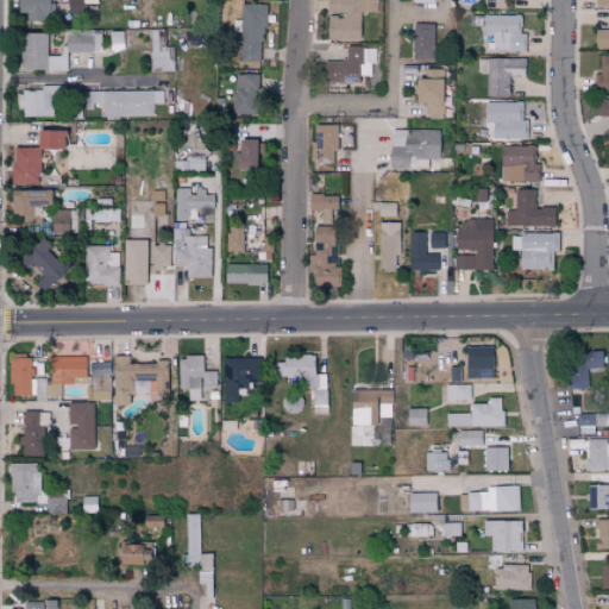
[(51,0),(18,0),(18,12),(29,12),(29,20),(52,20),(51,0)]
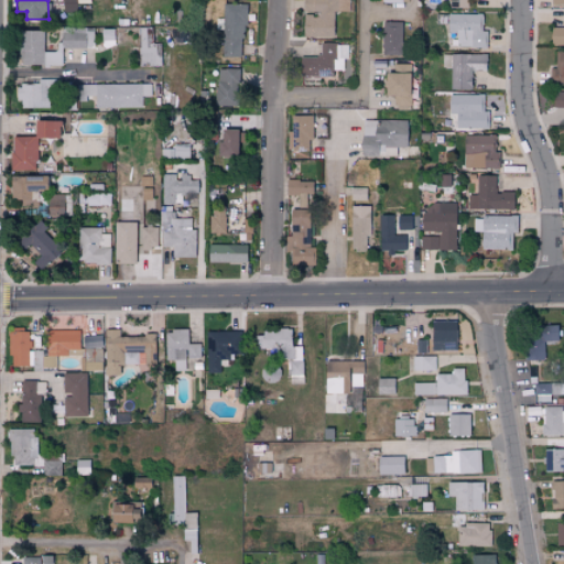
[(75,0),(63,0),(64,9),(76,9),(75,0)]
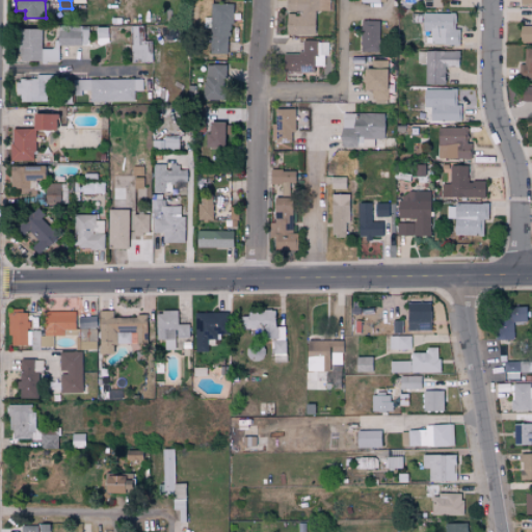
[(314,35),(315,10),(328,10),(328,0),(286,0),(286,12),(285,34),(314,35)]
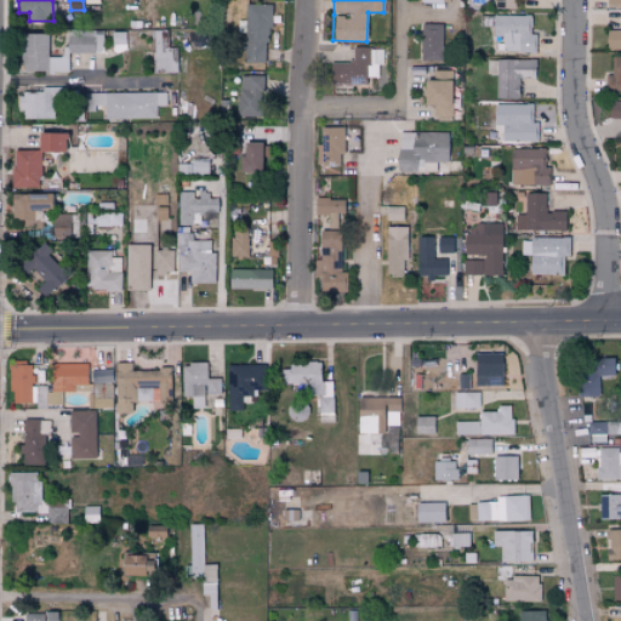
[(268,4),(245,4),(245,62),(267,62),(268,4)]
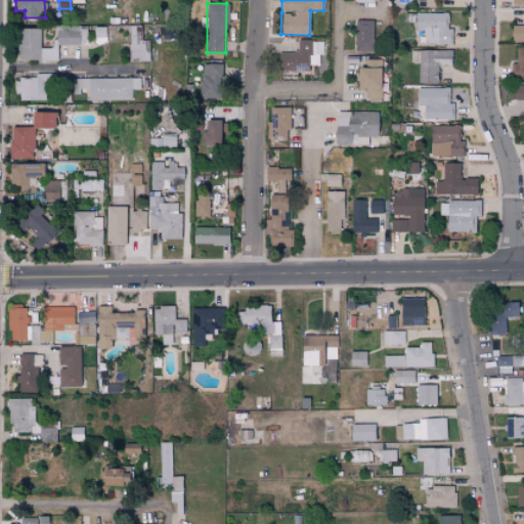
[(448,13),(416,12),(416,30),(425,30),(424,43),(452,44),(452,29),(448,29),(448,13)]
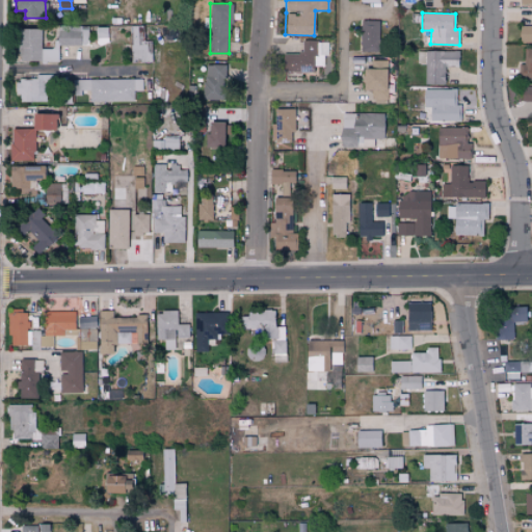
[(378,21),(361,21),(361,51),(378,52),(378,21)]
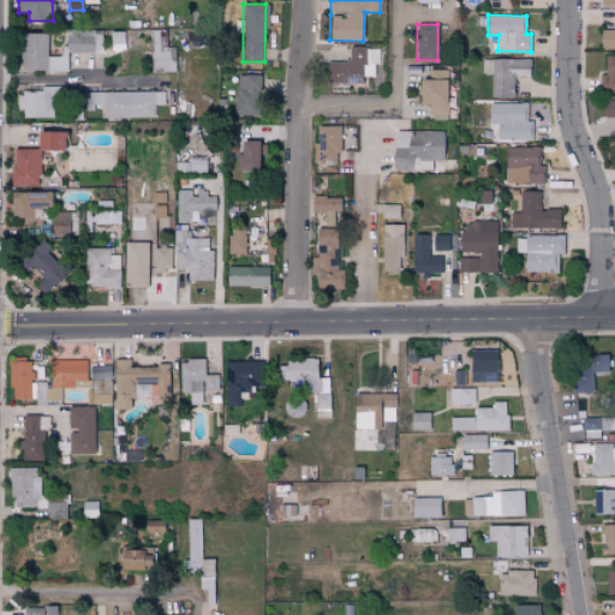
[(175,72),(175,47),(166,47),(166,29),(151,30),(153,72),(175,72)]
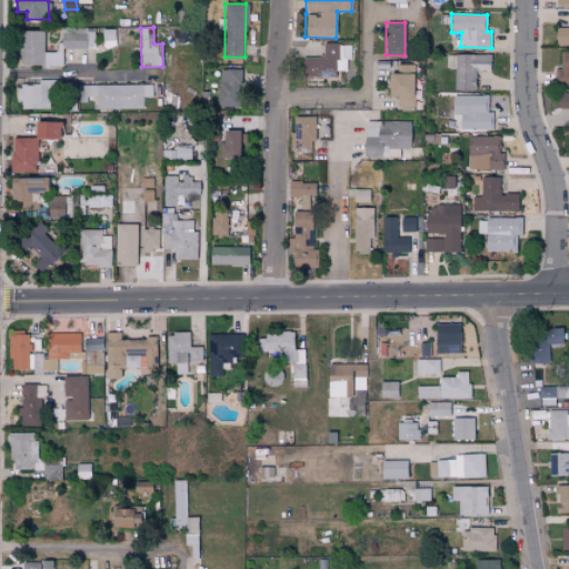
[(568,27),(556,28),(556,45),(568,45),(568,27)]
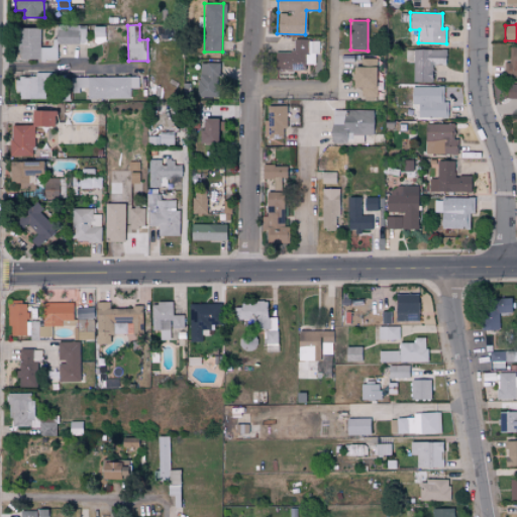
[(57,59),(56,44),(78,43),(78,30),(54,30),(55,46),(40,46),(39,27),(16,28),(17,59),(57,59)]
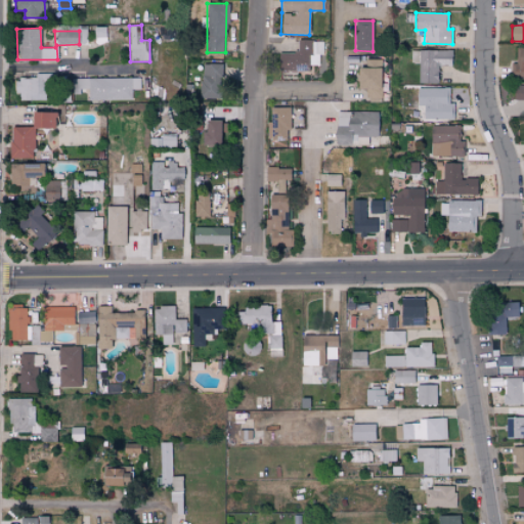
[(278,71),(310,72),(310,66),(321,66),(321,41),(298,40),(298,52),(278,52),(278,71)]
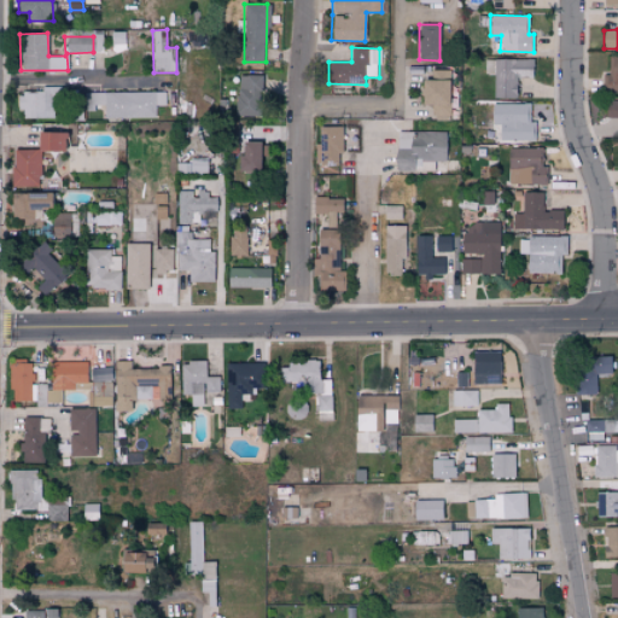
[(608,75),(602,75),(602,91),(617,91),(617,56),(608,56),(608,75)]
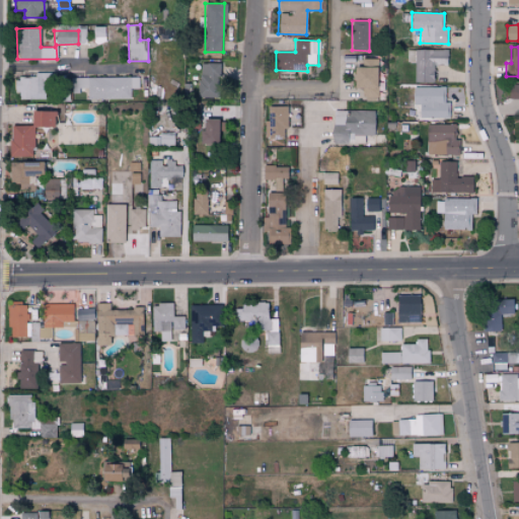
[(408,63),(415,63),(415,81),(434,82),(434,65),(447,65),(448,51),(408,50),(408,63)]
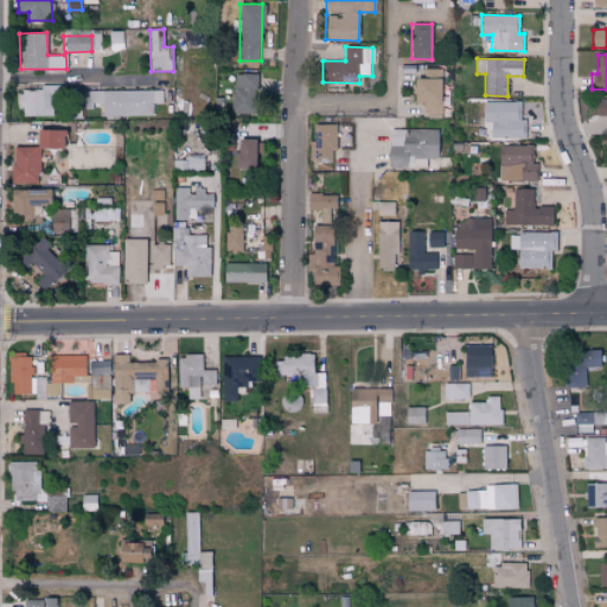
[(425,119),(441,117),(440,69),(423,69),(423,77),(413,78),(413,103),(425,102),(425,119)]
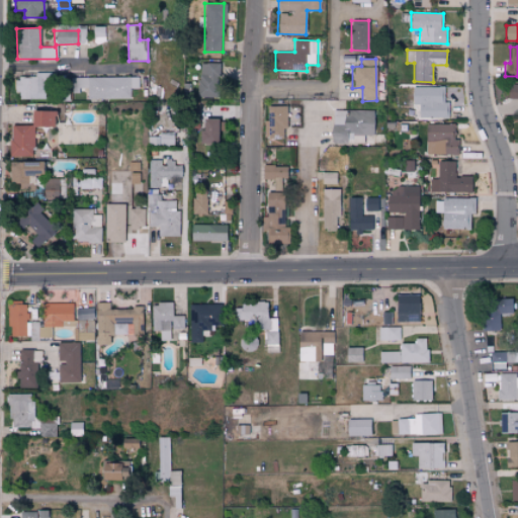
[(219,63),(198,63),(197,96),(218,97),(219,63)]
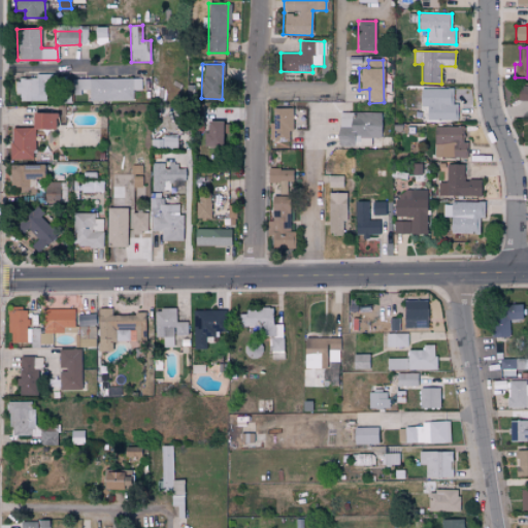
[(18,77),(17,100),(45,101),(45,74),(35,73),(35,78),(18,77)]
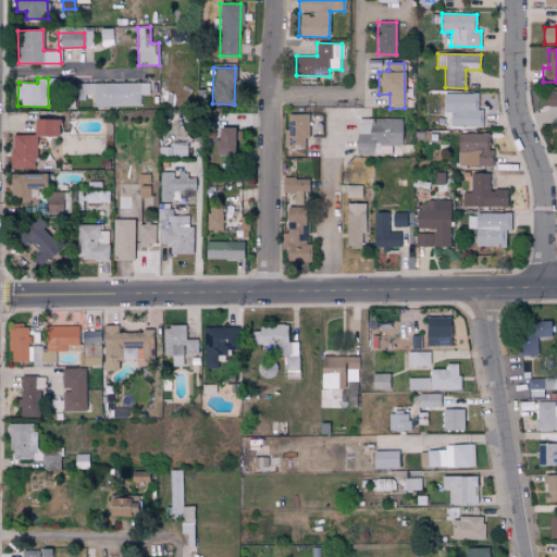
[(149,82),(76,84),(77,99),(94,98),(94,106),(139,106),(139,95),(149,95),(149,82)]
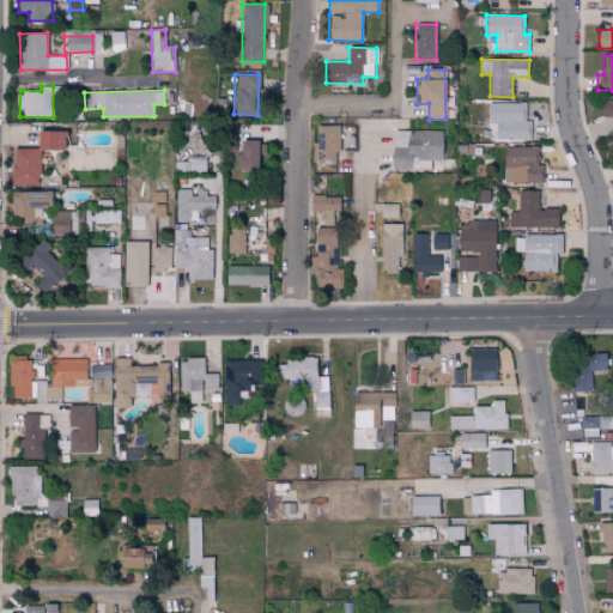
[(612,98),(601,99),(601,116),(612,116),(612,98)]
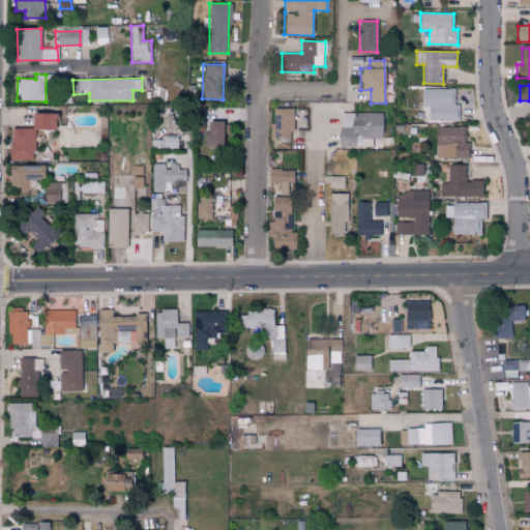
[(460,119),(459,105),(454,105),(453,88),(421,89),(421,120),(460,119)]
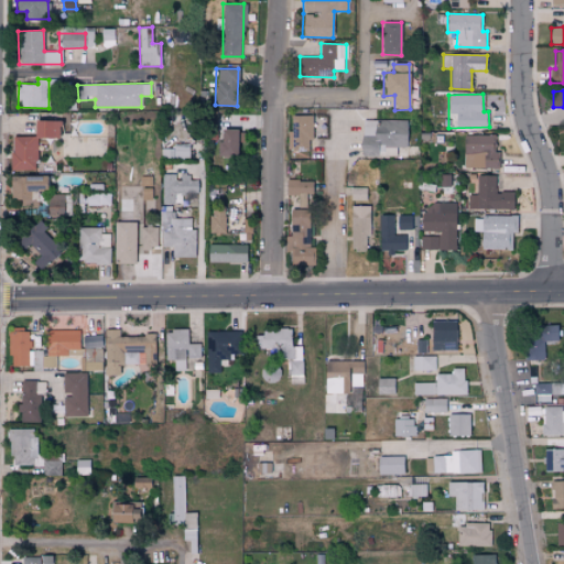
[(312,115),(294,116),(295,132),(295,151),(308,150),(307,139),(312,139),(312,115)]
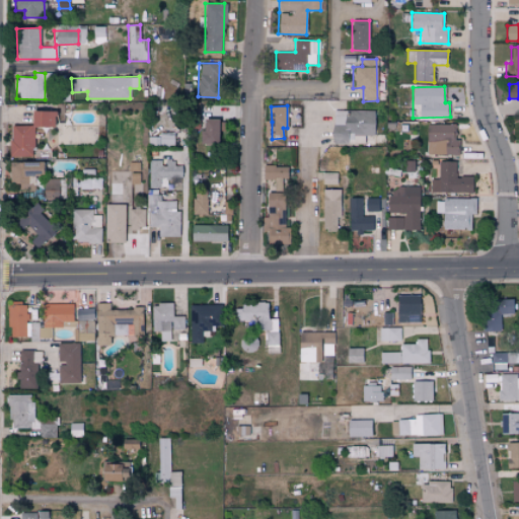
[(373,136),(374,110),(332,109),(331,143),(348,144),(348,135),(373,136)]
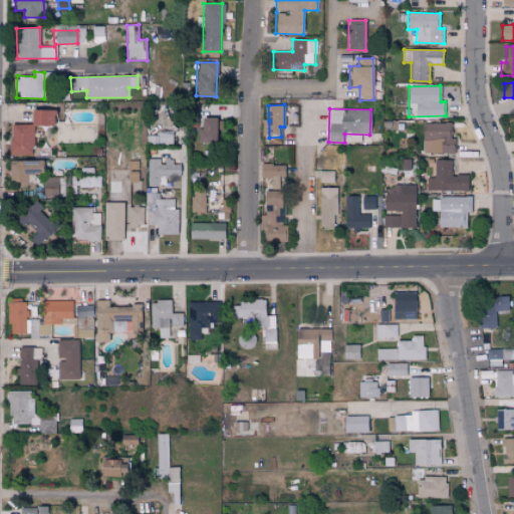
[(31,123),(10,123),(11,155),(33,155),(33,124),(53,124),(53,109),(31,109),(31,123)]
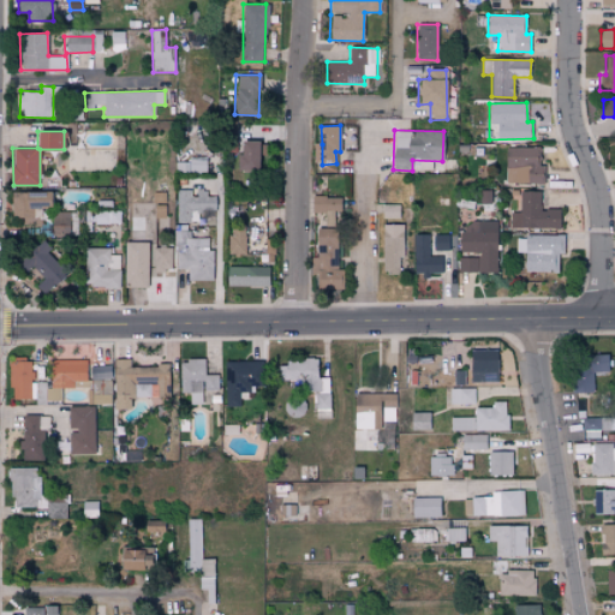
[(257,141),(240,141),(240,155),(234,155),(234,172),(258,171),(257,141)]
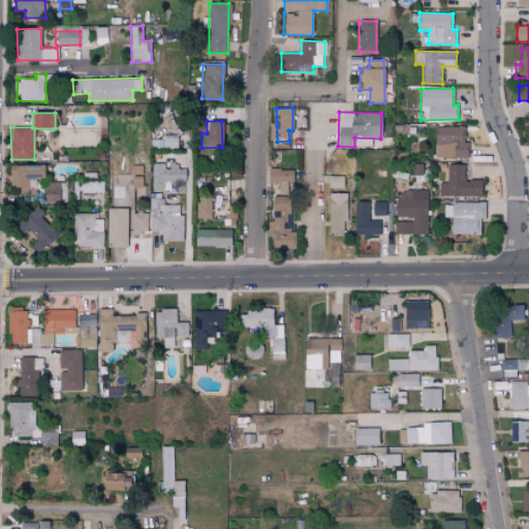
[(468,157),(468,142),(463,142),(463,126),(435,126),(435,157),(468,157)]
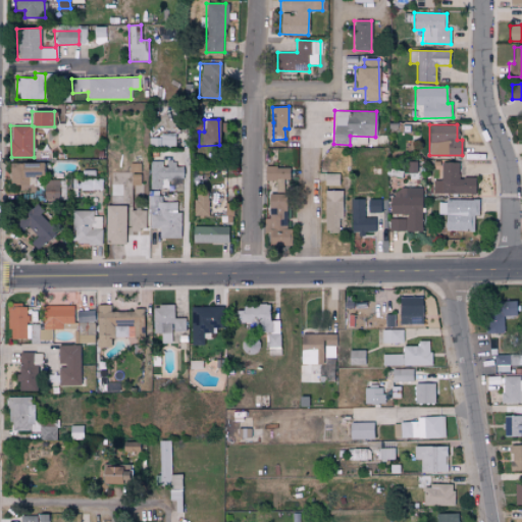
[(175,146),(175,136),(150,137),(151,147),(175,146)]
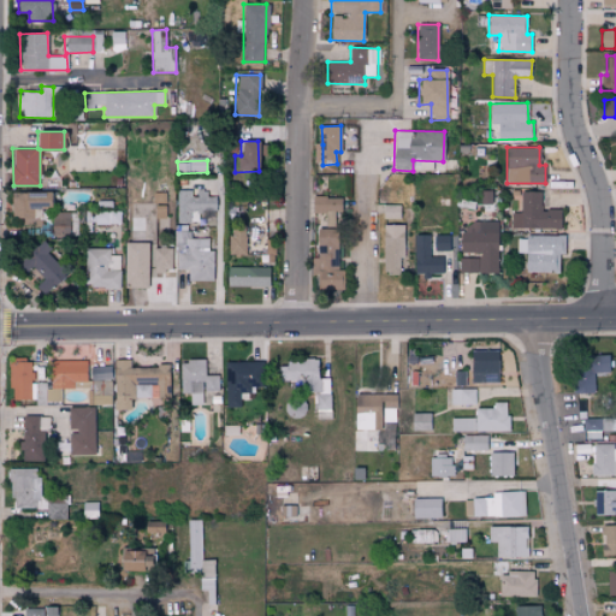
[(178,190),(179,223),(217,223),(215,196),(207,196),(207,190),(178,190)]
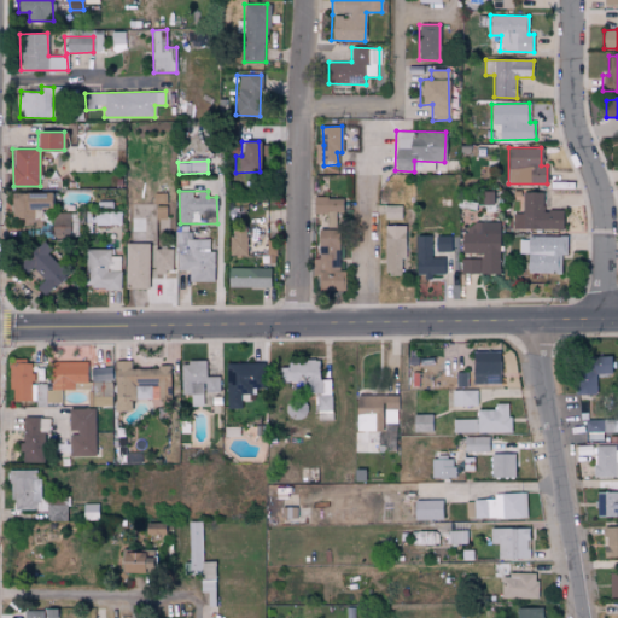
[(512,228),(563,229),(563,210),(542,210),(542,192),(523,191),(522,213),(513,213),(512,228)]
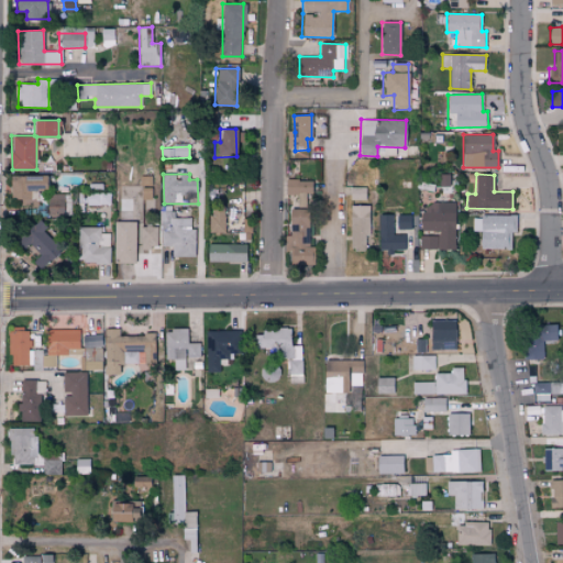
[(11,176),(12,208),(34,207),(34,190),(45,189),(45,175),(11,176)]
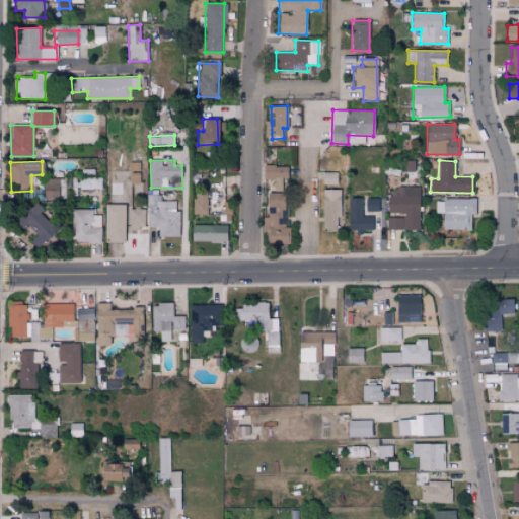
[(287,165),(264,165),(264,180),(287,180),(287,165)]
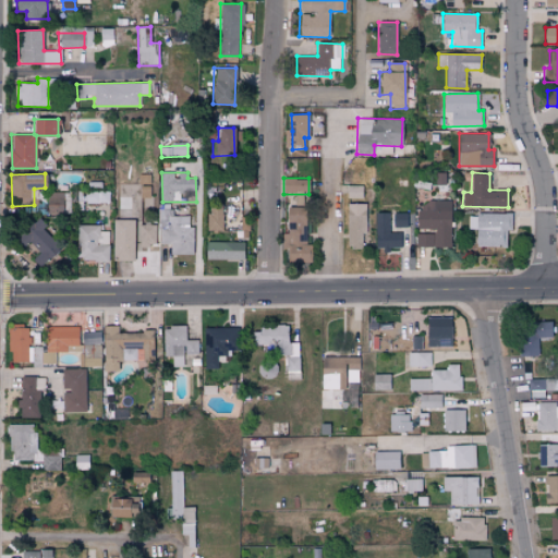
[(102,182),(87,182),(87,204),(110,203),(110,191),(102,191),(102,182)]
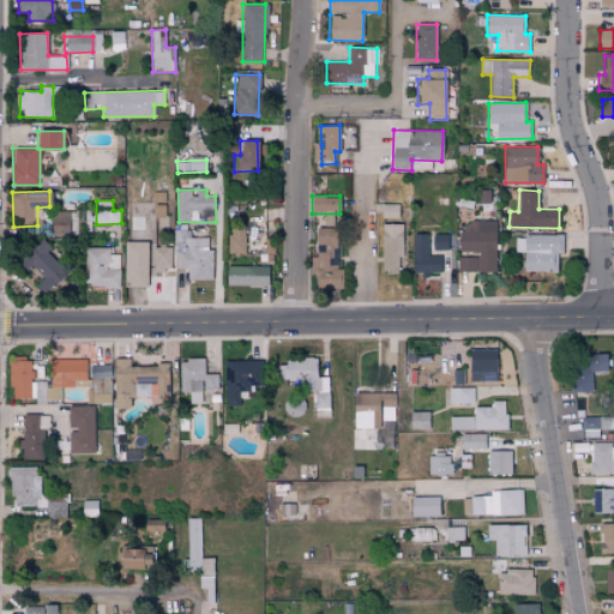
[(52,235),(71,235),(71,212),(53,212),(52,235)]
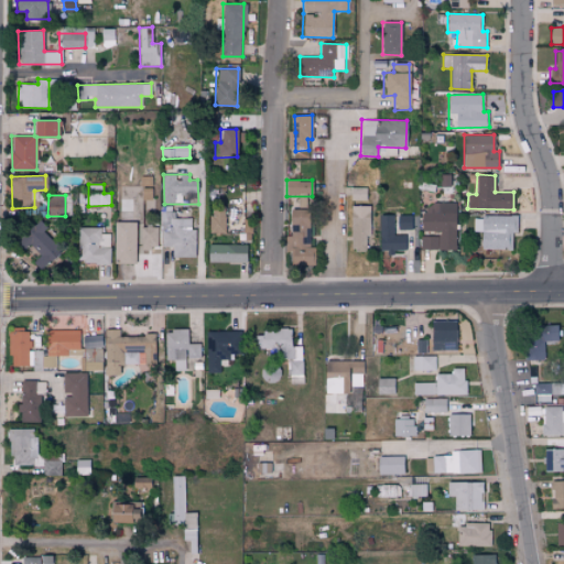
[(456,204),(422,204),(422,234),(420,234),(420,250),(456,249),(456,204)]
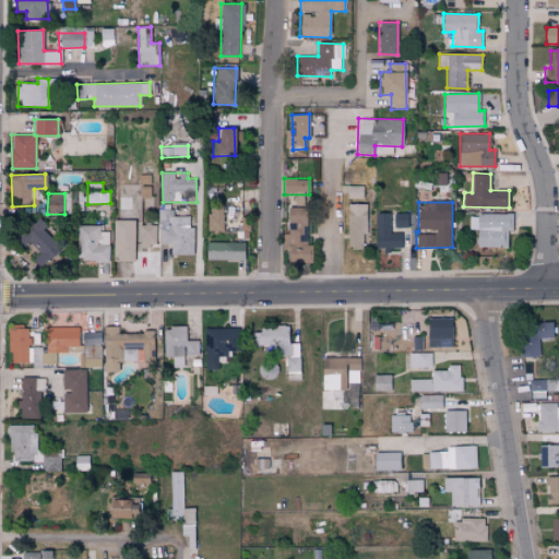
[(366,203),(346,204),(347,248),(364,248),(363,235),(367,235),(366,203)]
